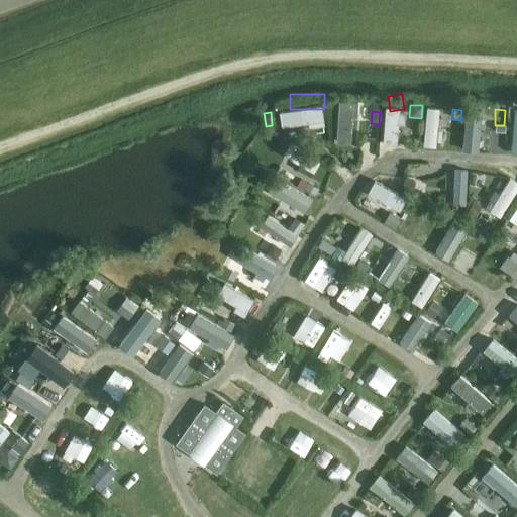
[(318,157),(322,145),(292,133),(288,143),(318,157)]
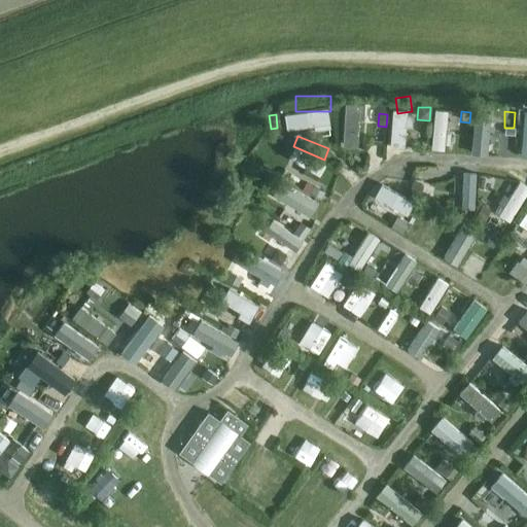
[(411,183),(407,196),(418,199),(421,186),(411,183)]
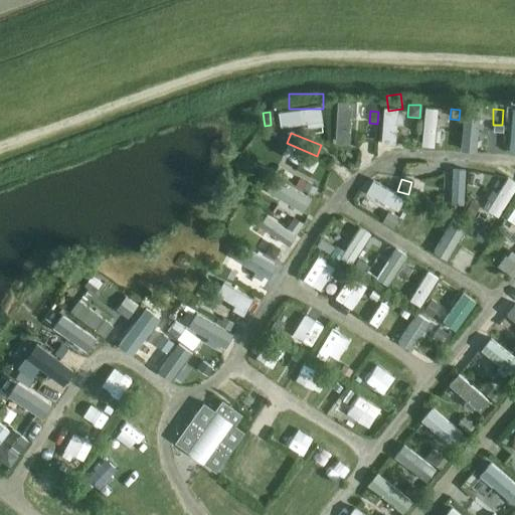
[(305,182),(301,190),(312,195),(316,188),(305,182)]
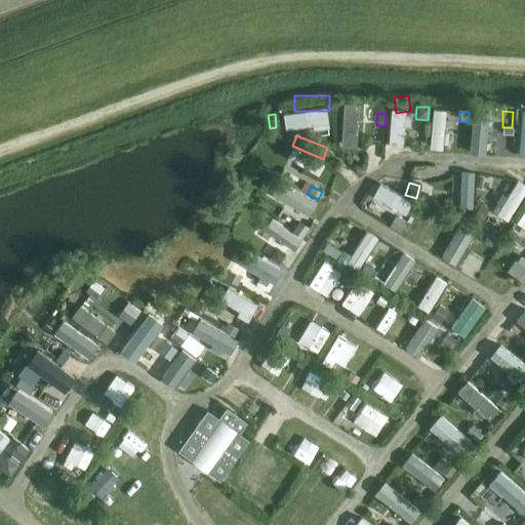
[(425,191),(409,221),(420,228),(436,197),(425,191)]
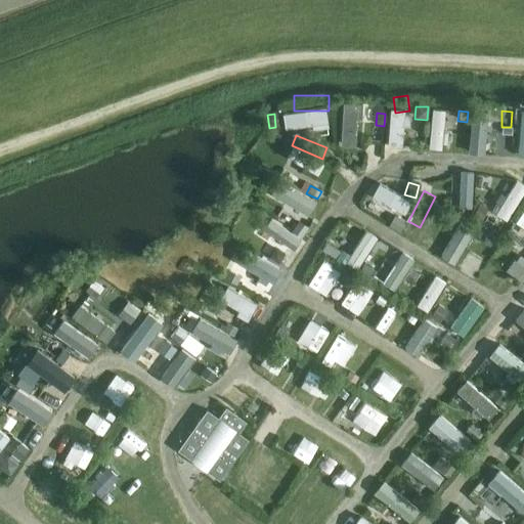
[(479,205),(471,219),(479,223),(486,210),(479,205)]
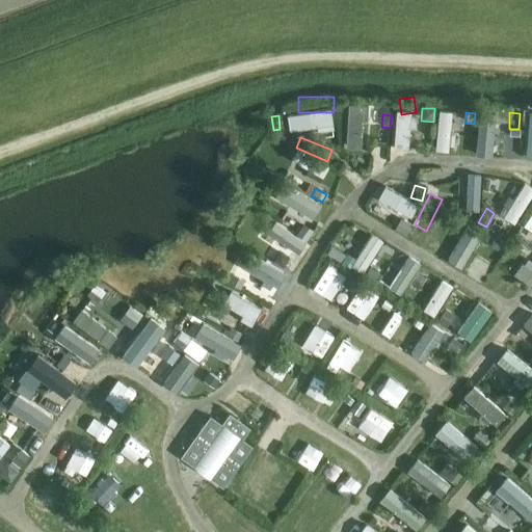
[(458,218),(453,228),(460,233),(467,223),(458,218)]
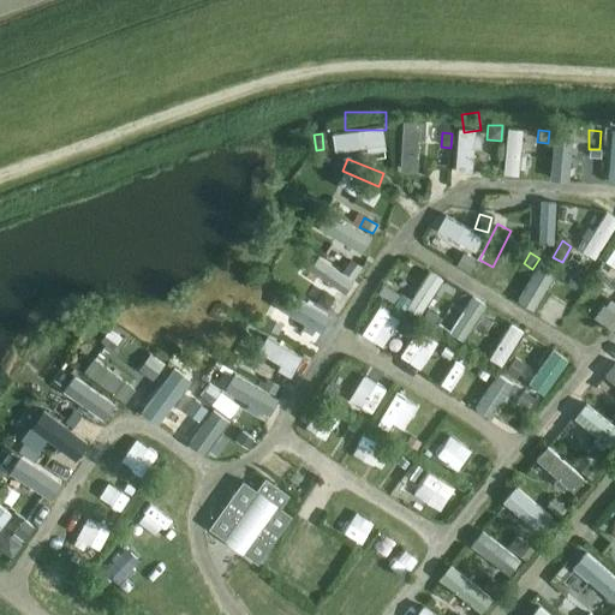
[(463,255),(457,264),(467,272),(473,261),(463,255)]
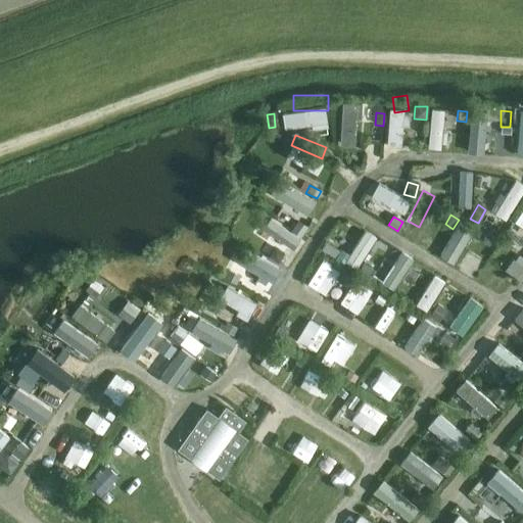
[(297,221),(290,232),(299,238),(306,228),(297,221)]
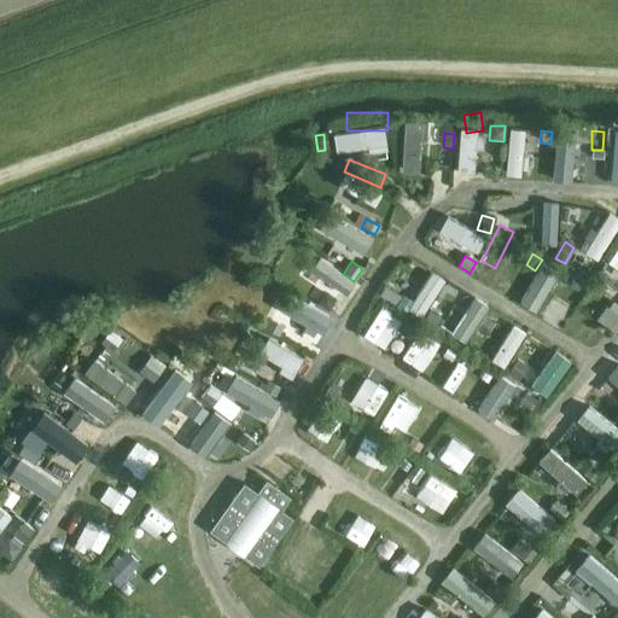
[(569,273),(563,283),(573,291),(581,281),(569,273)]
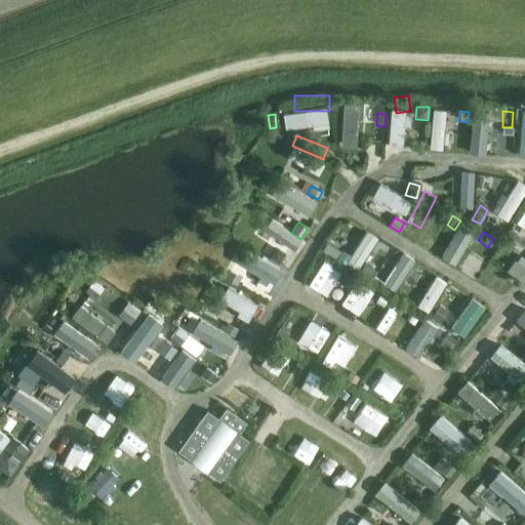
[(495,267),(515,239),(505,232),(485,259),(495,267)]
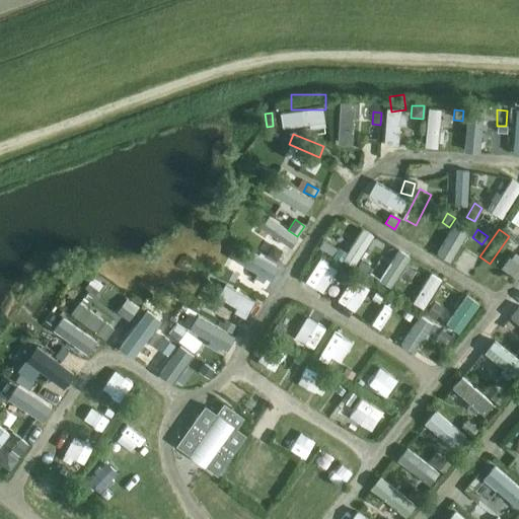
[(323,241),(318,249),(332,258),(338,250),(323,241)]
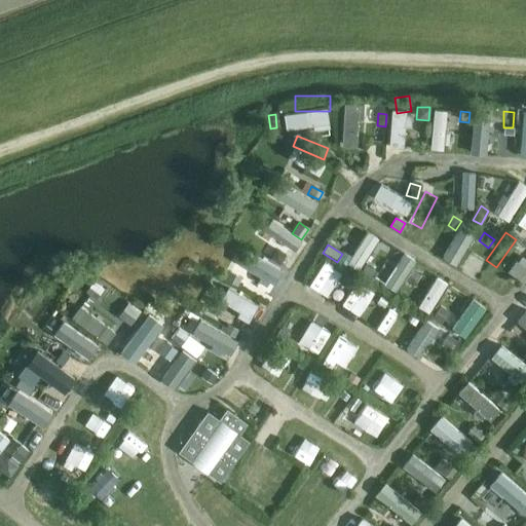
[(276,249),(270,258),(278,264),(285,255),(276,249)]
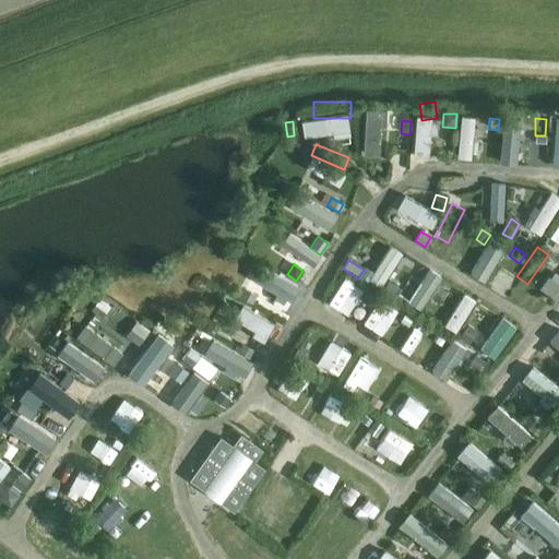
[(389,282),(382,292),(394,299),(401,290),(389,282)]
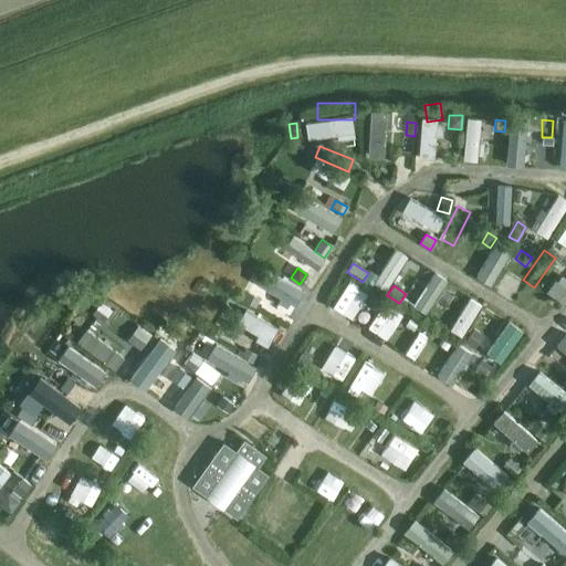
[(551,285),(545,293),(557,301),(562,293),(551,285)]
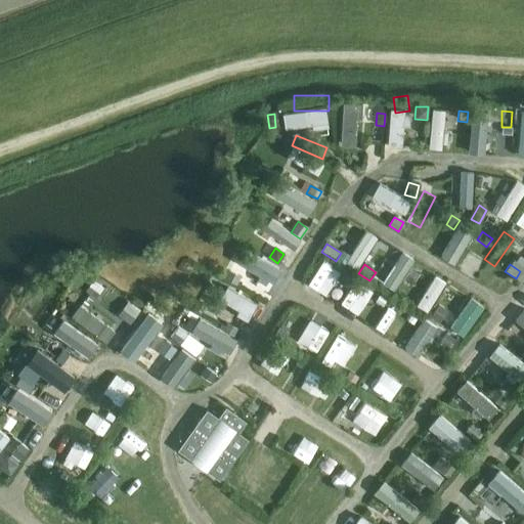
[(409,270),(403,280),(411,286),(418,275),(409,270)]
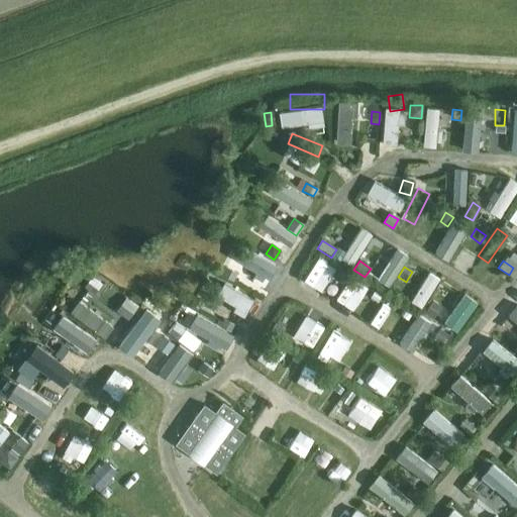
[(226,268),(222,276),(232,281),(236,273),(226,268)]
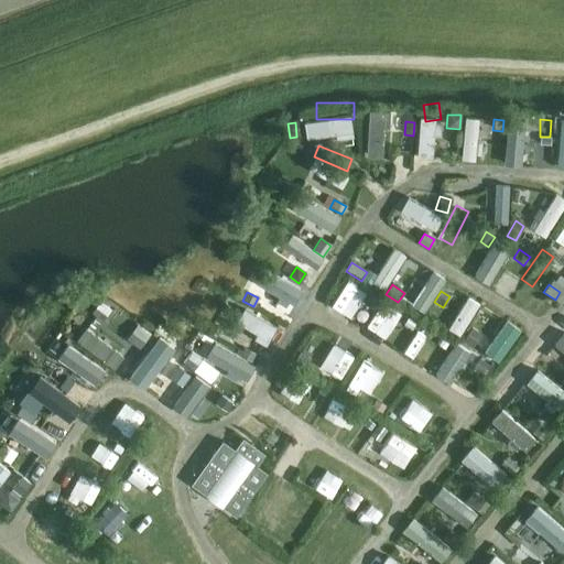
[(369,294),(364,303),(373,310),(379,301),(369,294)]
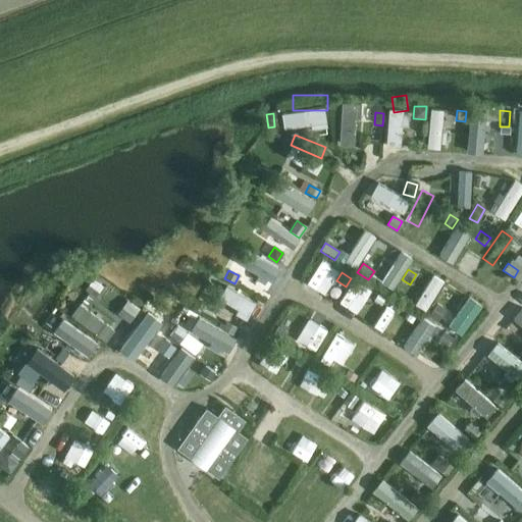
[(93,280),(85,291),(94,297),(101,286),(93,280)]
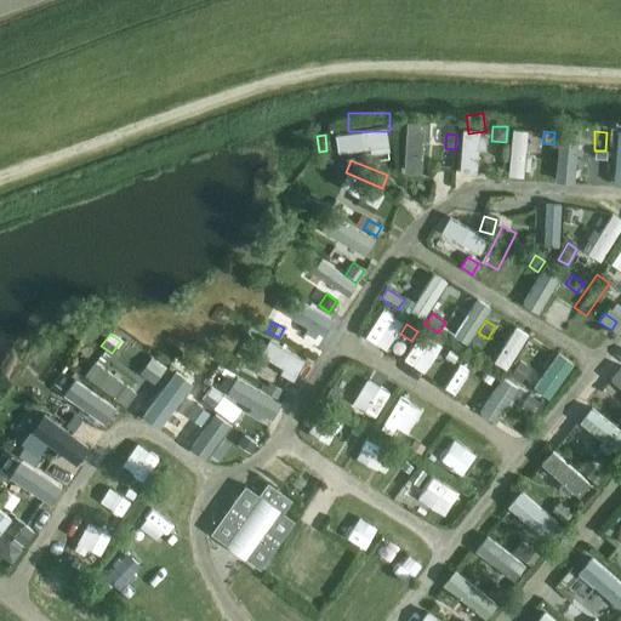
[(100,346),(90,358),(132,391),(141,379),(100,346)]
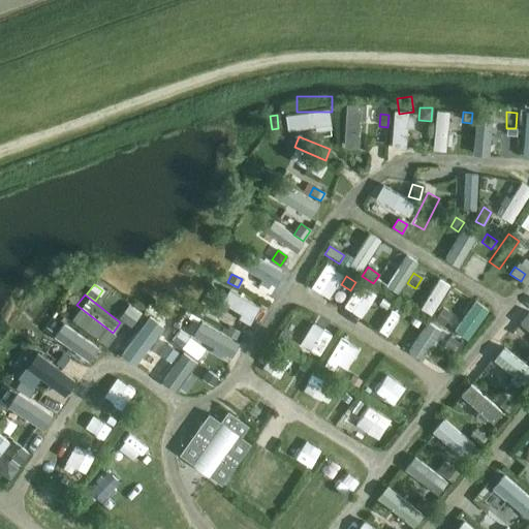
[(382,299),(378,306),(385,310),(390,304),(382,299)]
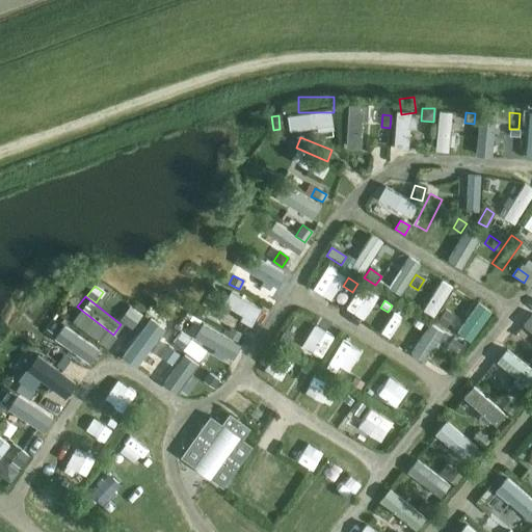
[(125,341),(145,356),(175,319),(154,303),(125,341)]
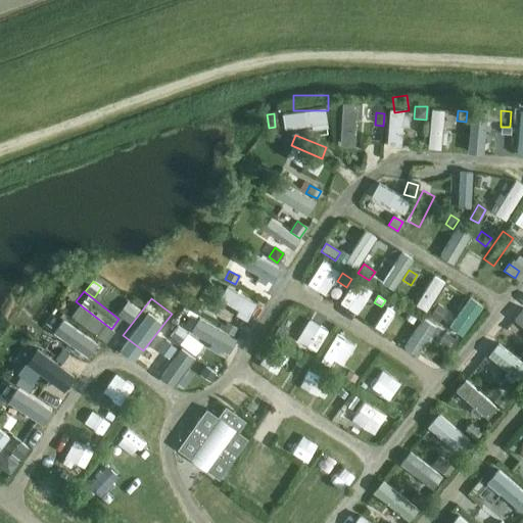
[(283,323),(299,329),(306,308),(290,302),(283,323)]
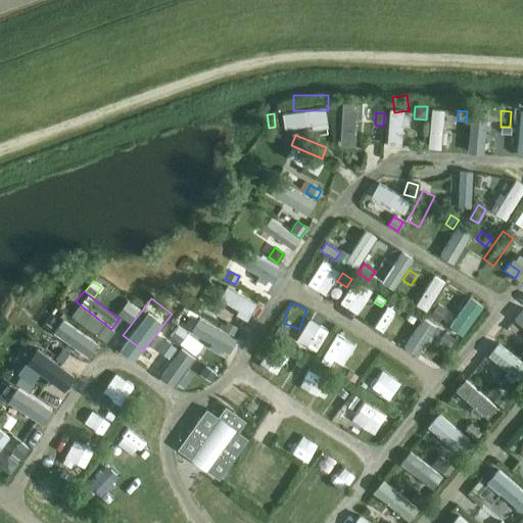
[(121,308),(115,315),(129,323),(138,310),(131,303),(121,308)]
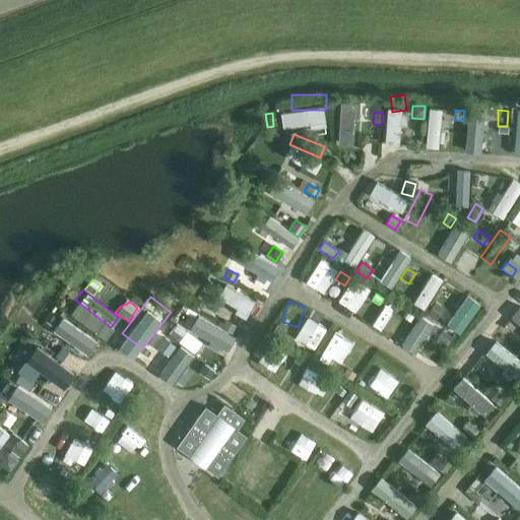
[(434,303),(426,315),(435,321),(442,309),(434,303)]
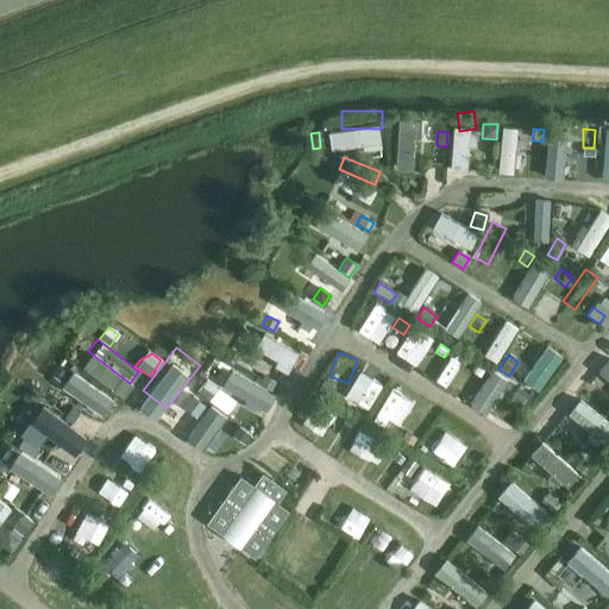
[(68,374),(105,396),(113,382),(76,359),(68,374)]
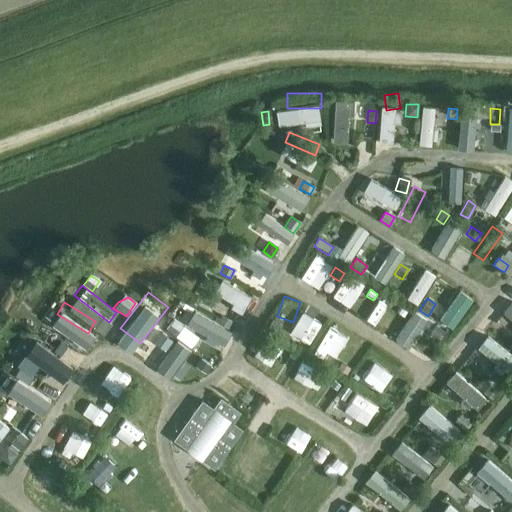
[(313,313),(308,322),(314,326),(320,317),(313,313)]
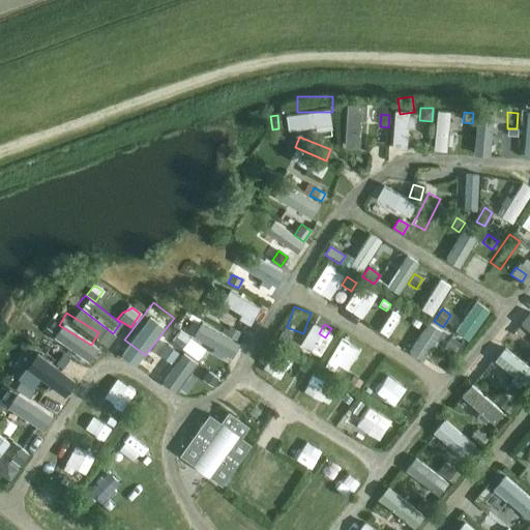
[(229,327),(225,334),(236,341),(240,333),(229,327)]
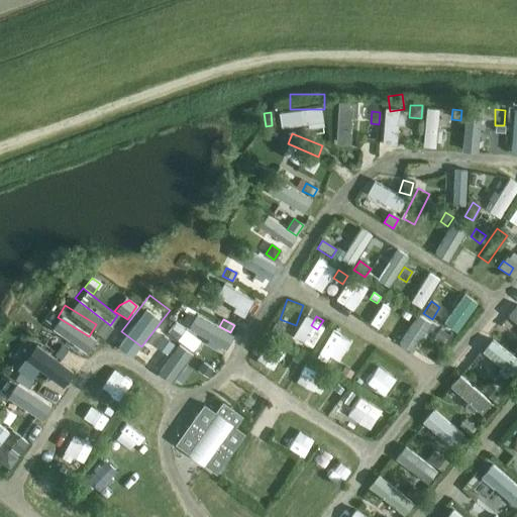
[(174,322),(167,332),(176,339),(184,329),(174,322)]
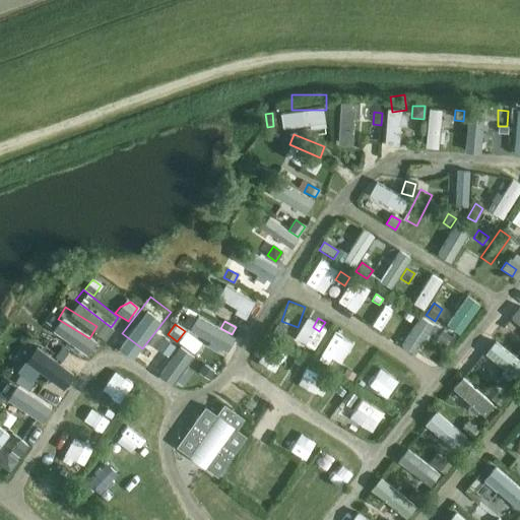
[(441,331),(435,340),(444,346),(450,337),(441,331)]
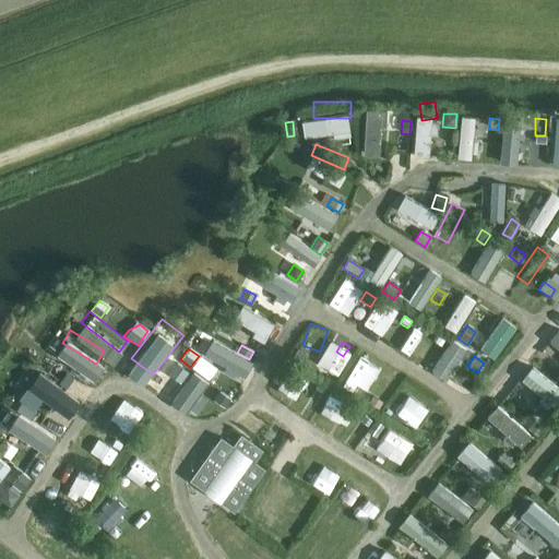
[(292,358),(280,377),(296,387),(308,369),(292,358)]
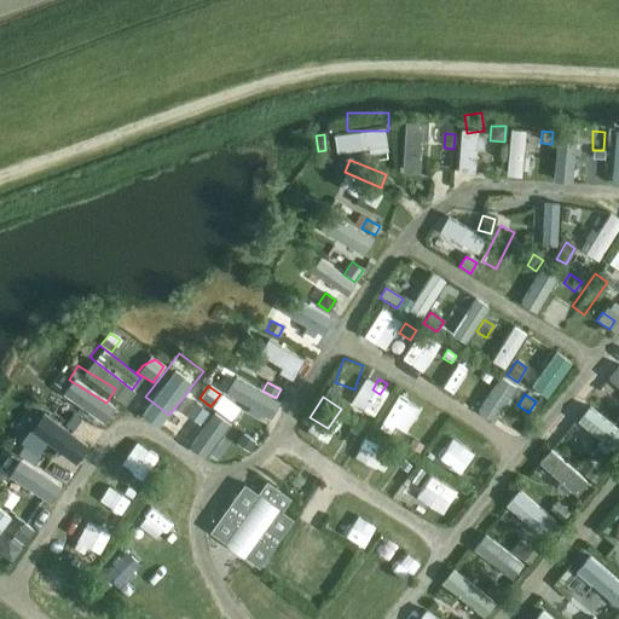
[(194,404),(186,415),(197,422),(204,412),(194,404)]
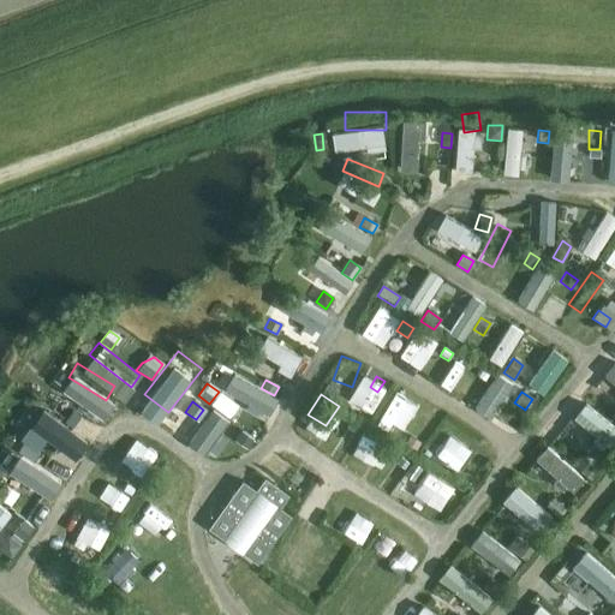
[(82,418),(75,429),(85,436),(93,427),(82,418)]
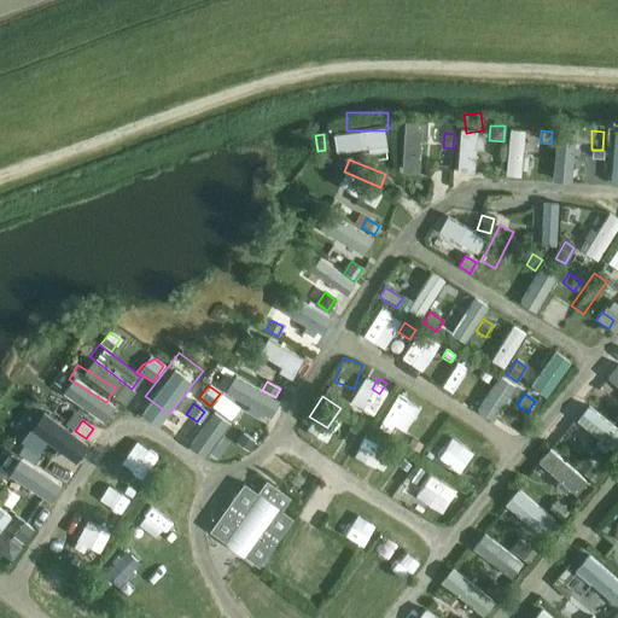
[(467,455),(477,432),(453,423),(443,445),(467,455)]
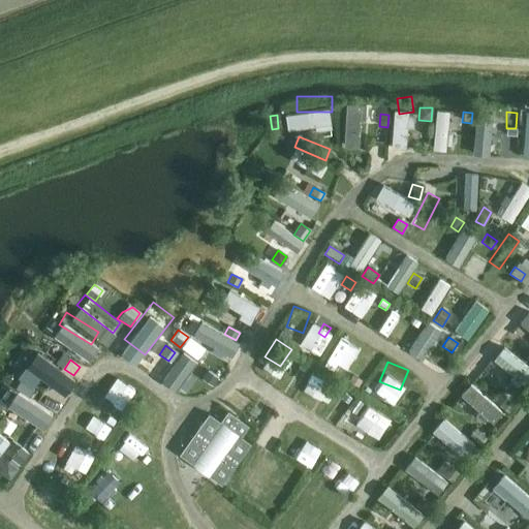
[(196,365),(191,372),(198,377),(204,369),(196,365)]
